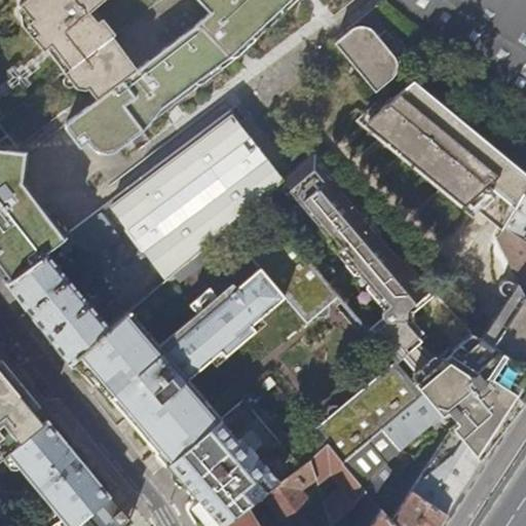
[(88,7),(98,0),(26,0),(19,7),(29,20),(26,23),(35,34),(30,39),(41,51),(44,48),(63,71),(110,35),(116,31),(104,14),(97,20),(88,7)]
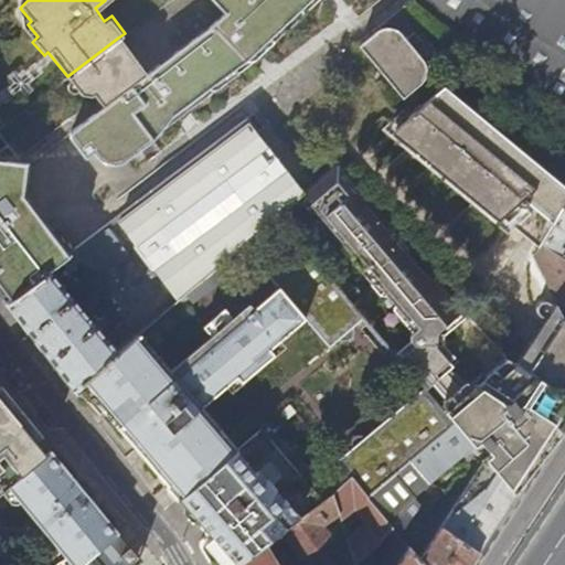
[(251,55),(309,0),(210,0),(223,13),(146,74),(118,38),(67,76),(81,96),(91,97),(94,95),(103,106),(71,131),(70,134),(70,137),(71,140),(85,159),(92,155),(98,149),(100,152),(103,155),(105,156),(108,157),(112,158),(115,158),(118,157),(121,155),(135,145),(139,150),(153,140),(174,113),(251,55)]
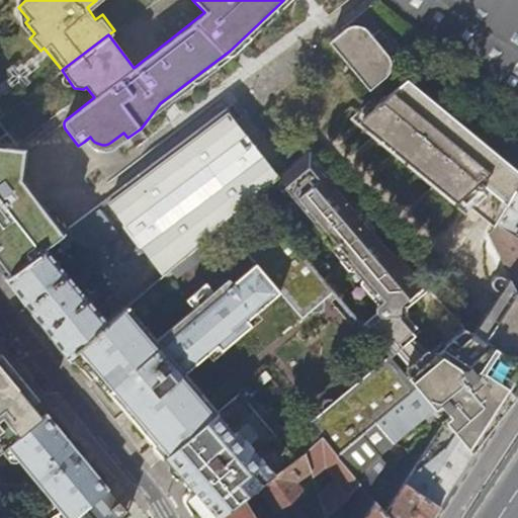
[(517,47),(517,0),(376,0),(375,2),(511,103),(517,93),(517,85),(500,74),(517,47)]
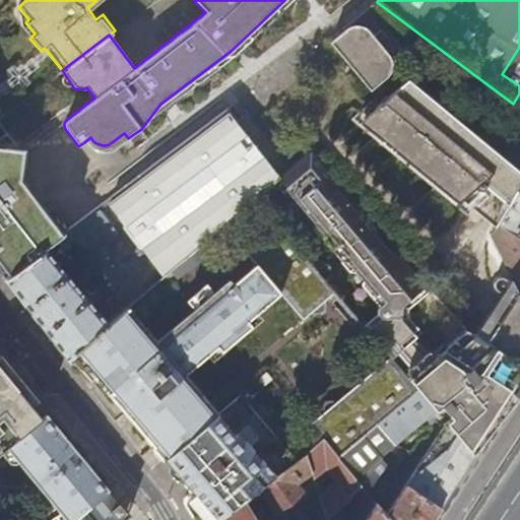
[(376,23),(367,29),(366,27),(362,25),(356,24),(349,25),(345,27),(328,41),(368,89),(387,73),(388,71),(389,69),(390,63),(389,58),(387,55),(392,51),(387,44),(390,42),(376,23)]
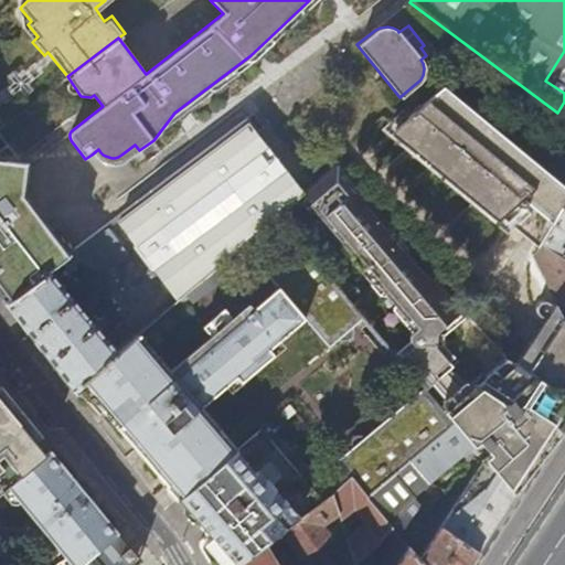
[(564,51),(545,81),(564,93),(564,51)]
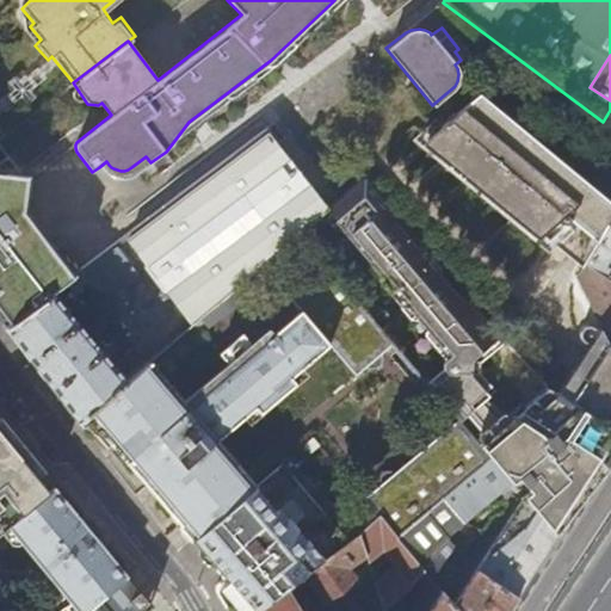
[(610,216),(610,202),(480,93),(419,143),(538,240),(536,242),(547,251),(557,246),(581,266),(582,264),(608,222),(610,216)]
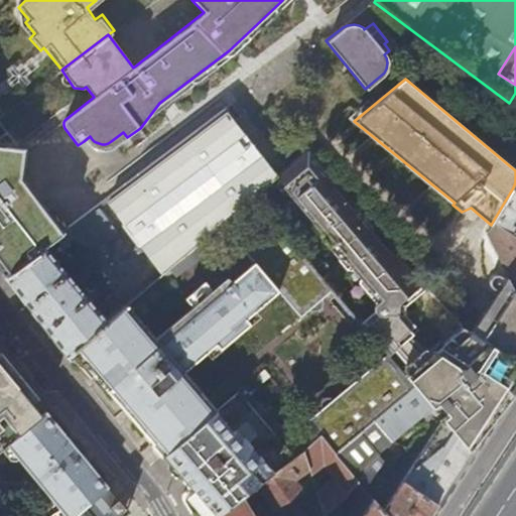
[(352,121),(371,105),(366,100),(347,118),(352,121)]
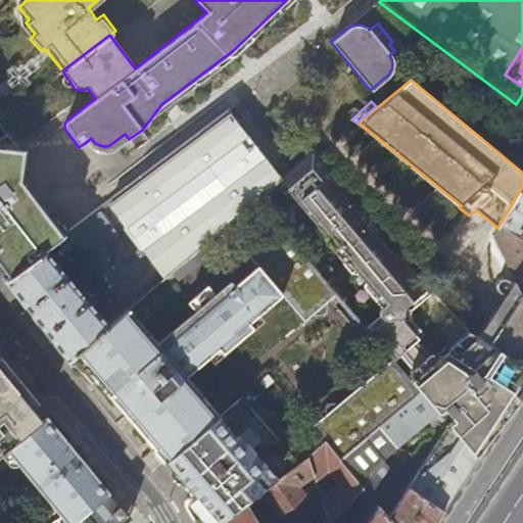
[(281,179),(282,178),(230,113),(105,205),(136,241),(165,276),(175,268),(281,179)]
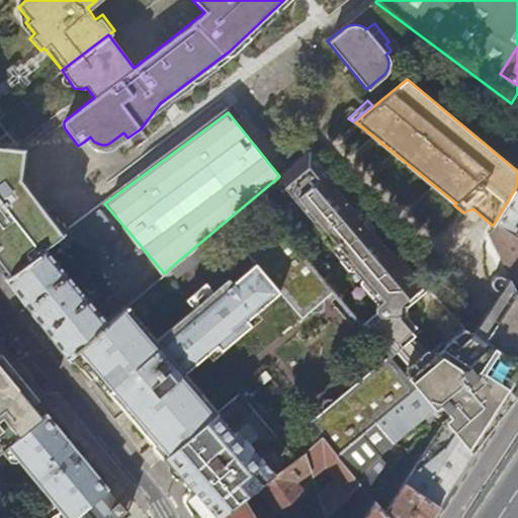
[(113,149),(117,147),(120,145),(127,138),(123,133),(111,142),(108,144),(105,145),(102,145),(99,144),(96,143),(94,142),(92,140),(90,137),(84,142),(88,146),(95,150),(99,152),(105,152),(113,149)]
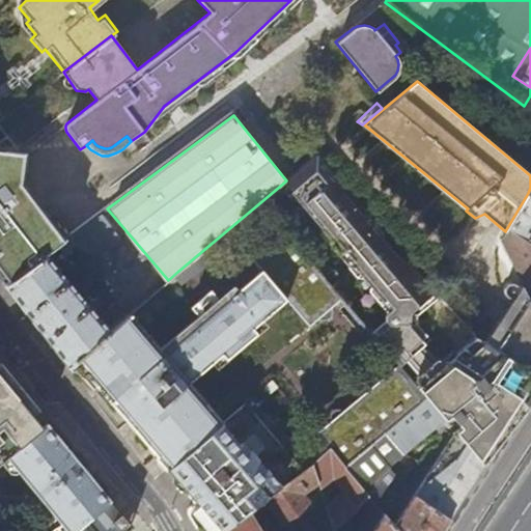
[(19,186),(23,152),(0,149),(0,185),(52,250),(62,242),(19,186)]
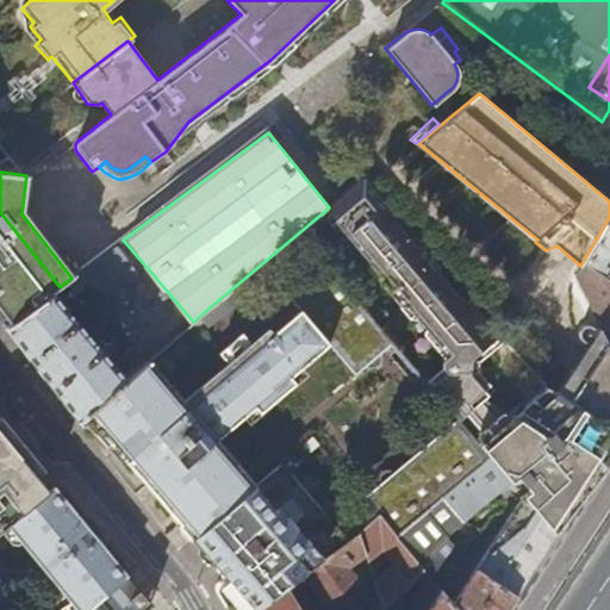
[(500,334),(371,182),(365,176),(329,207),(328,209),(379,274),(379,280),(400,306),(409,306),(448,356),(443,360),(442,365),(444,369),(449,373),(430,388),(455,418),(459,422),(466,415),(487,396),(477,383),(471,374),(472,358),(500,334)]
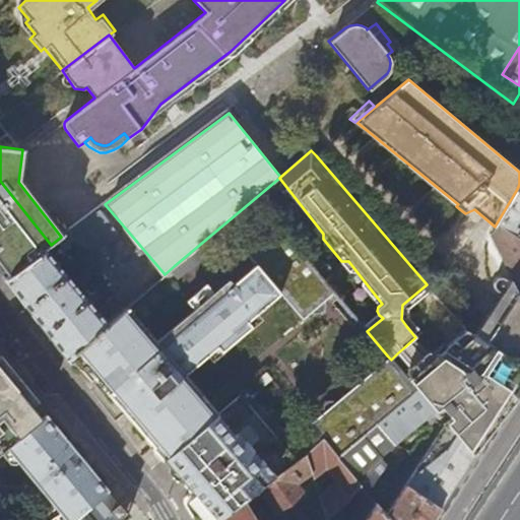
[(51,245),(0,181),(0,265),(8,276),(44,250),(51,245)]
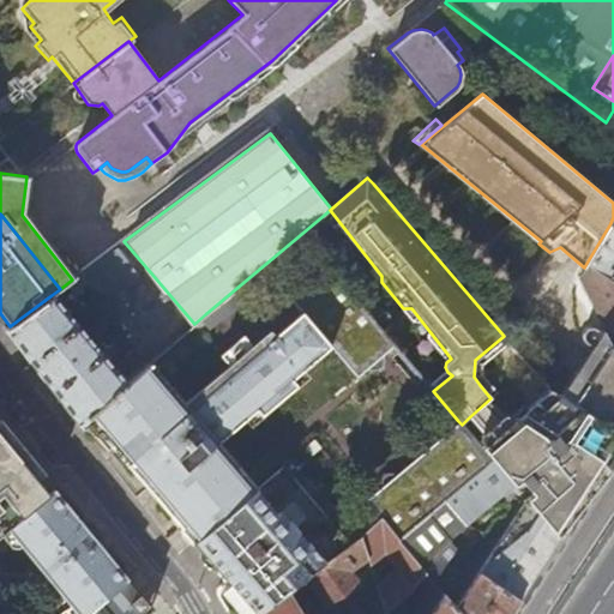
[(613,224),(611,223),(585,265),(613,284),(613,224)]
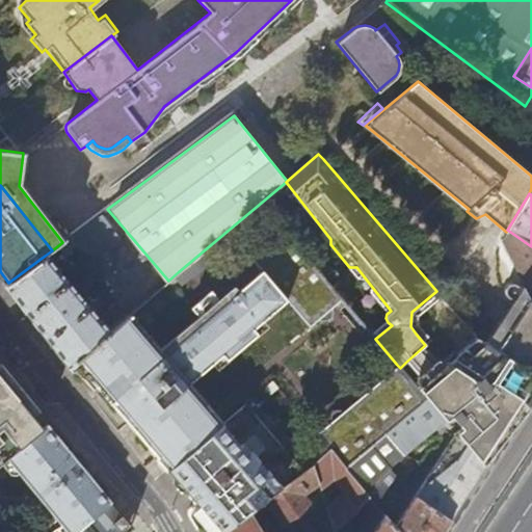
[(64,241),(86,268),(120,240),(99,216),(64,241)]
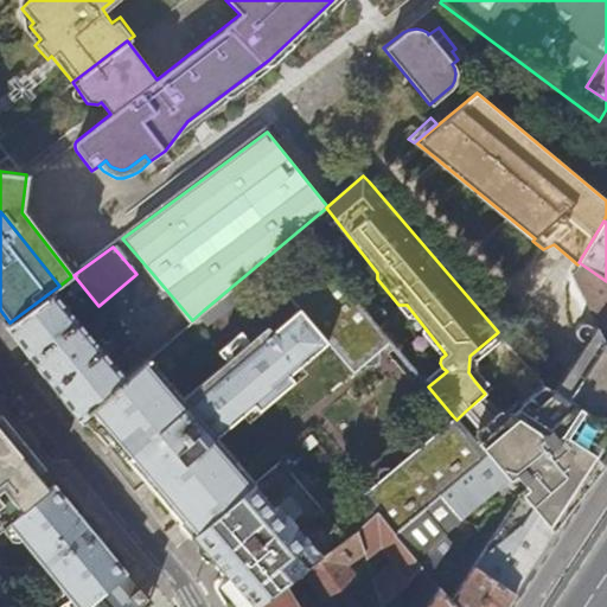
[(381,349),(390,342),(318,255),(308,263),(299,262),(292,268),(291,278),(281,286),(299,307),(186,403),(148,359),(125,378),(90,408),(114,436),(110,440),(163,500),(180,521),(178,522),(190,537),(254,481),(215,436),(253,404),(257,409),(295,379),(289,374),(327,340),(355,371),(364,363),(374,364),(379,358),(381,349)]
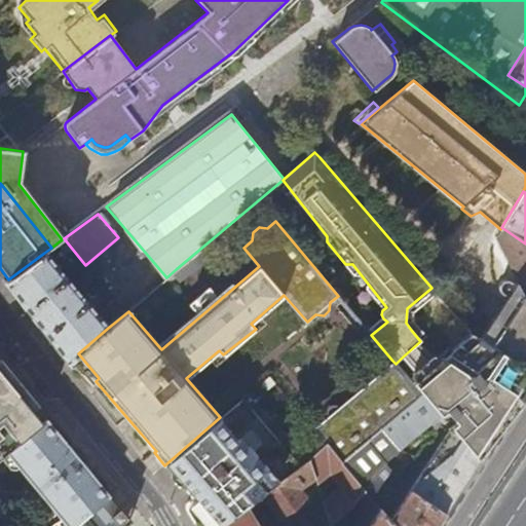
[(525,243),(501,227),(500,229),(496,236),(518,280),(522,288),(525,280),(525,243)]
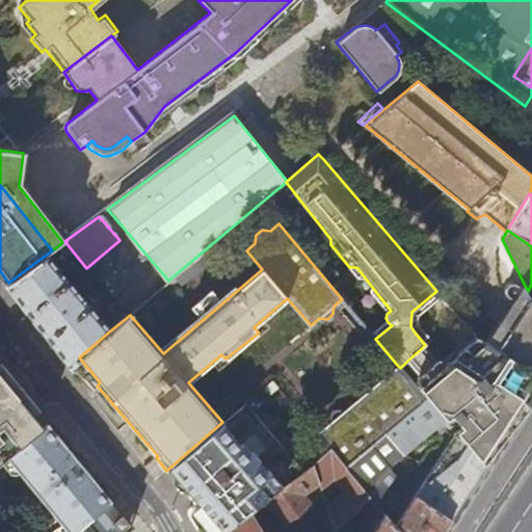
[(68,367),(79,357),(109,331),(45,256),(8,283),(5,286),(20,304),(54,350),(68,367)]
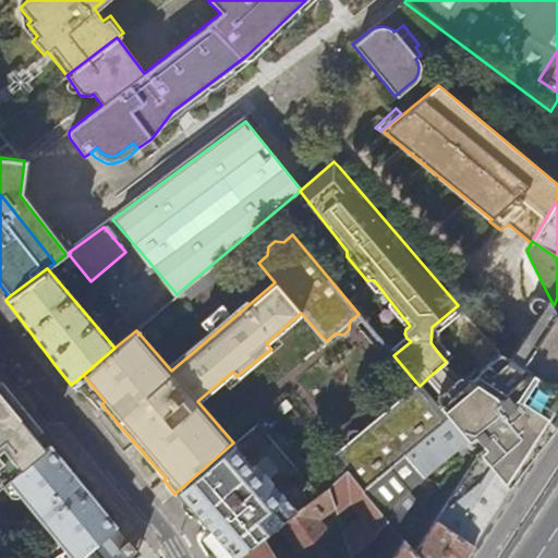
[(186,286),(177,294),(169,301),(186,303),(186,286)]
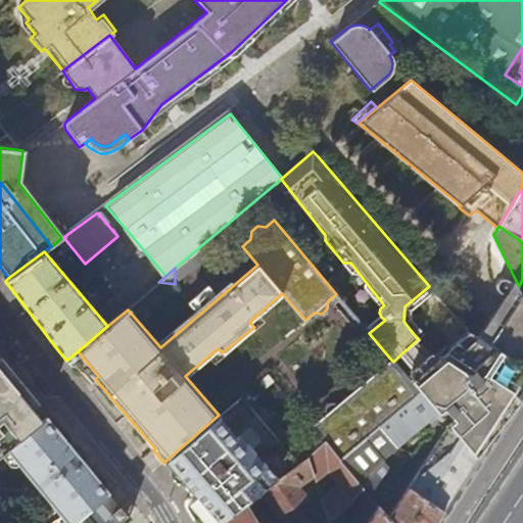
[(522,293),(519,286),(515,279),(476,336),(479,338),(480,339),(522,368),(522,293)]
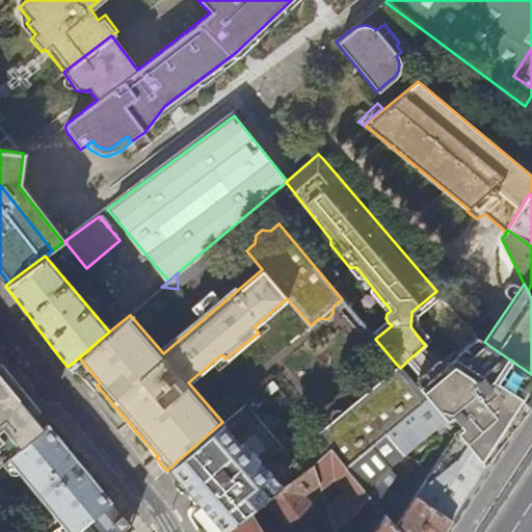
[(191,304),(198,314),(219,296),(211,288),(191,304)]
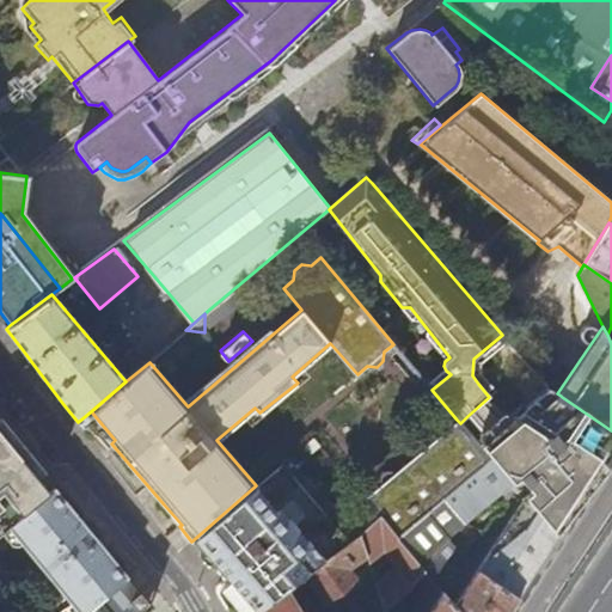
[(432,390),(451,374),(446,371),(428,386),(432,390)]
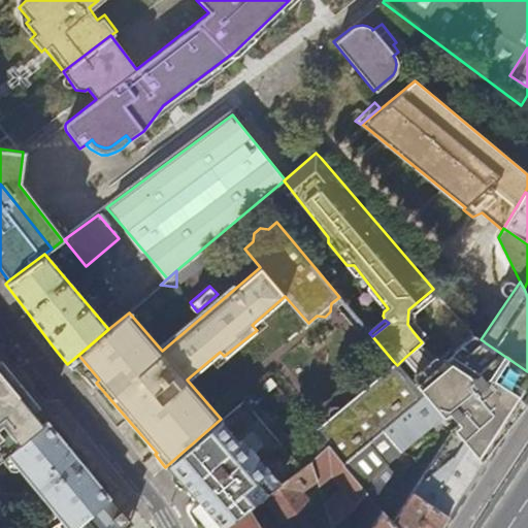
[(457,385),(485,342),(484,341),(481,339),(476,334),(439,365),(423,344),(429,339),(419,326),(413,331),(422,342),(403,359),(422,382),(415,387),(423,396),(480,463),(501,430),(508,419),(457,385)]
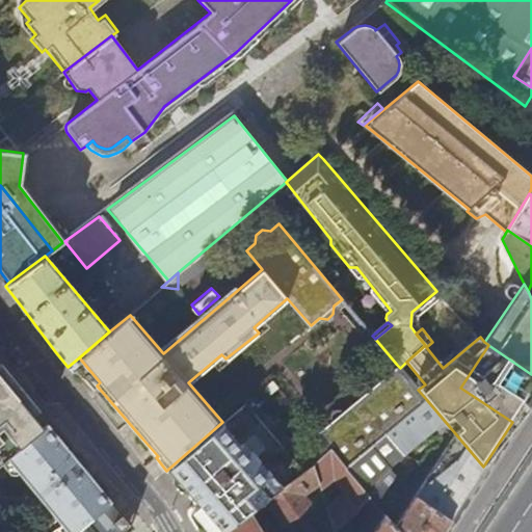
[(531,392),(531,374),(488,345),(460,388),(512,422),(531,392)]
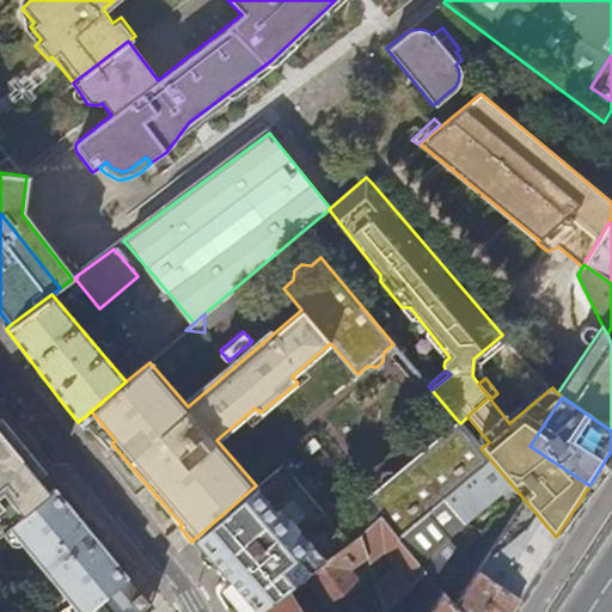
[(396,539),(490,459),(481,448),(460,423),(457,420),(440,434),(430,434),(424,439),(423,448),(395,473),(384,472),(378,477),(377,488),(362,500),(379,519),(396,539)]
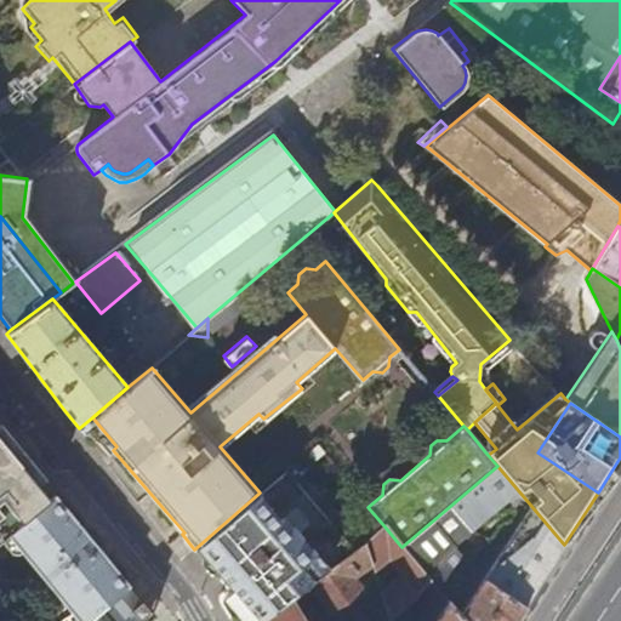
[(0,439),(0,542),(11,535),(51,502),(0,439)]
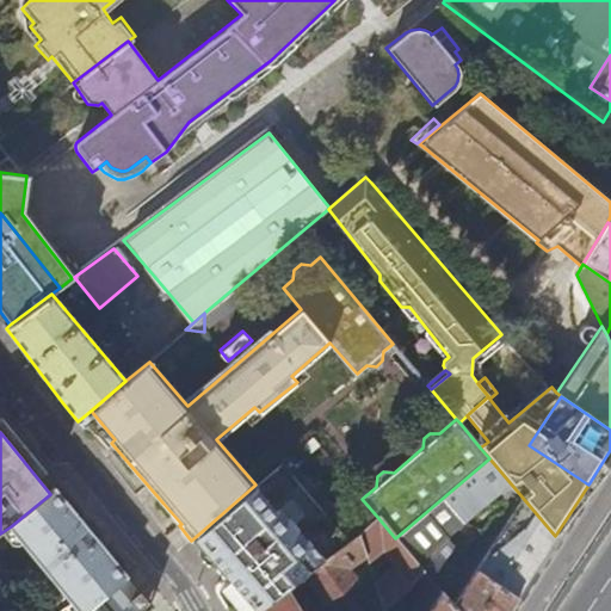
[(310,438),(255,485),(191,541),(177,551),(195,574),(201,575),(207,582),(213,590),(211,599),(218,610),(254,610),(285,588),(301,576),(359,534),(378,518),(362,499),(310,438)]
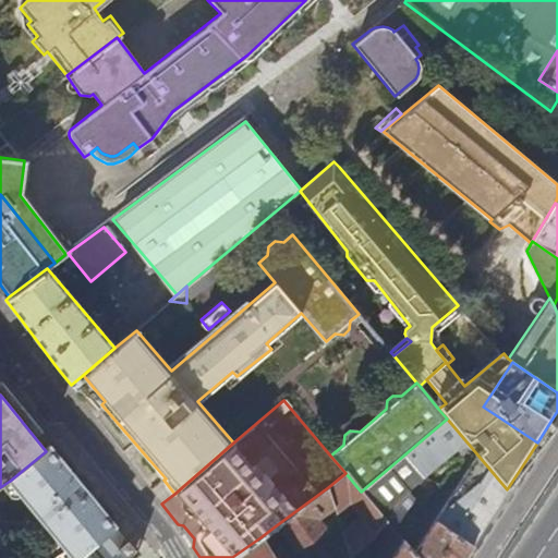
[(488,519),(507,489),(447,419),(361,492),(396,532),(426,508),(412,492),(460,452),(473,464),(415,554),(417,557),(463,557),(473,544),(472,543),(488,519)]
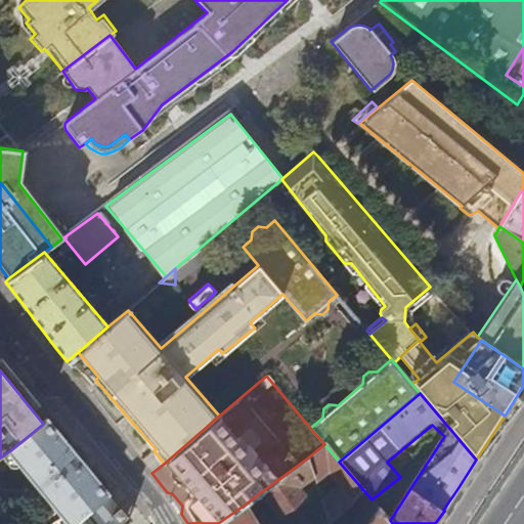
[(62,517),(52,523),(75,523),(111,495),(88,469),(83,473),(79,468),(80,466),(80,463),(80,461),(79,459),(75,455),(72,455),(70,456),(66,450),(70,447),(48,421),(43,424),(9,451),(62,517)]
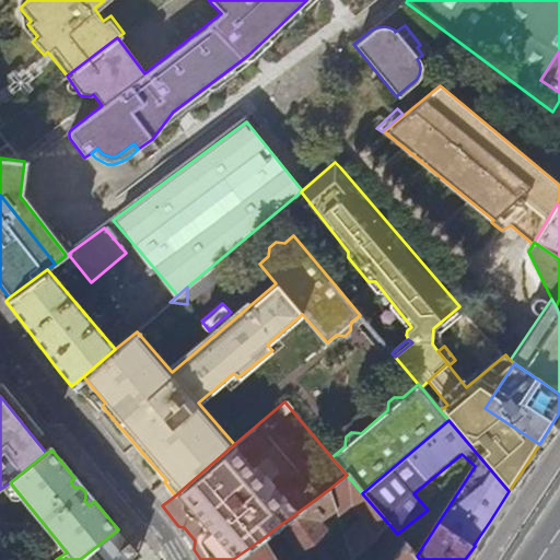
[(347,475),(329,489),(336,510),(338,516),(351,505),(360,517),(342,532),(352,559),(351,559),(352,559),(378,538),(376,536),(382,532),(399,552),(394,559),(419,559),(417,556),(397,534),(362,493),(347,475)]
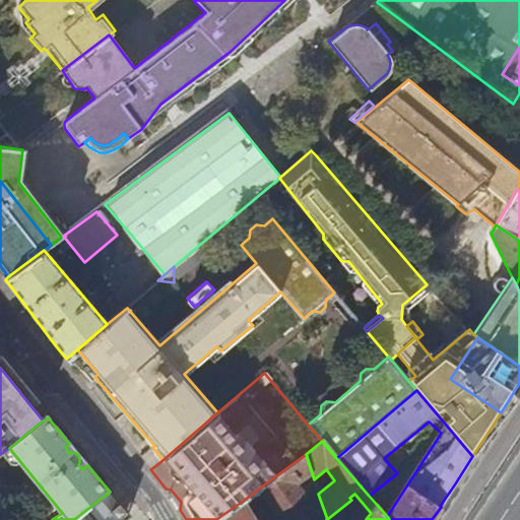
[(298,484),(312,473),(306,454),(256,491),(276,518),(286,511),(294,519),(325,519),(327,519),(318,494),(317,488),(306,497),(298,484)]
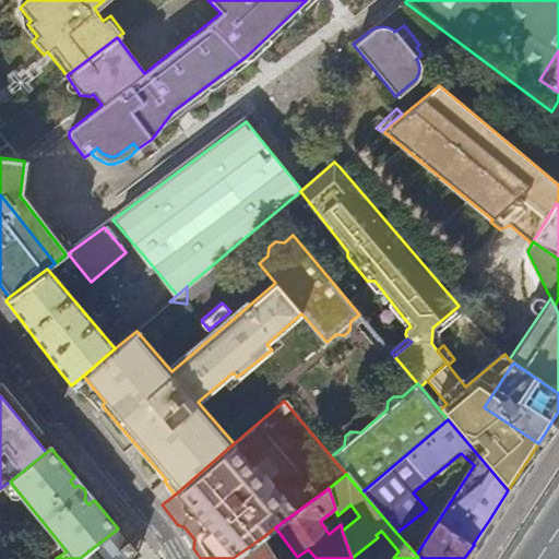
[(129,558),(138,552),(118,528),(80,558),(129,558)]
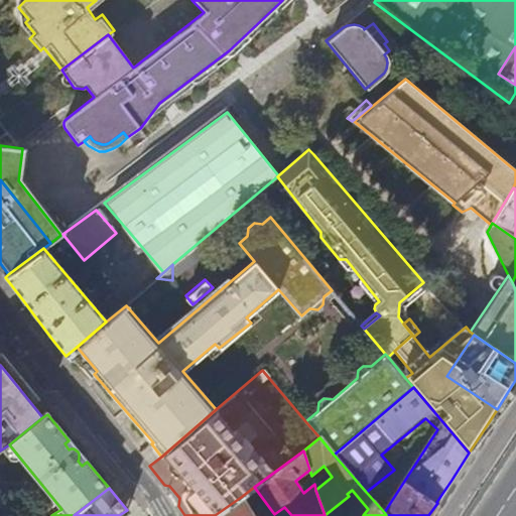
[(252,515),(241,497),(215,515),(252,515)]
